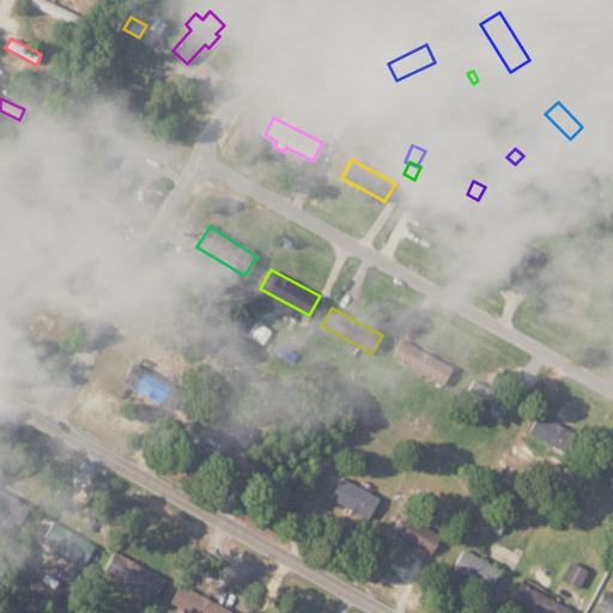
[(405,340),(454,366),(444,384),(394,358),(405,340)]
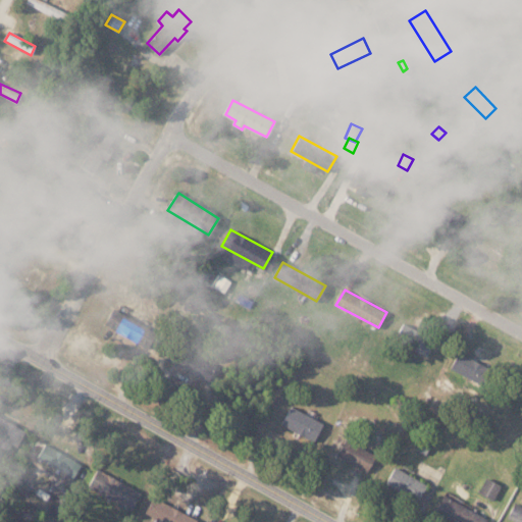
[(112,309),(155,333),(148,347),(105,323),(112,309)]
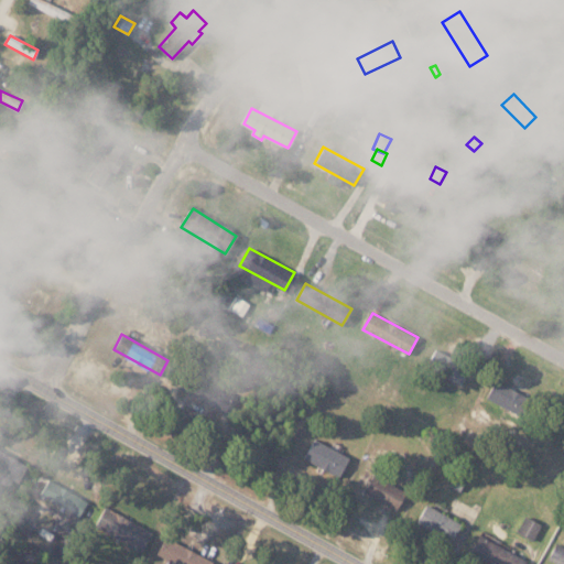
[(437,349),(469,368),(461,383),(429,366),(437,349)]
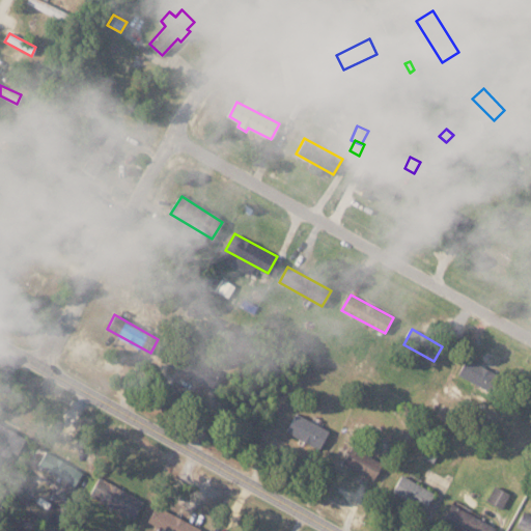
[(178,351),(219,374),(211,389),(169,366),(178,351)]
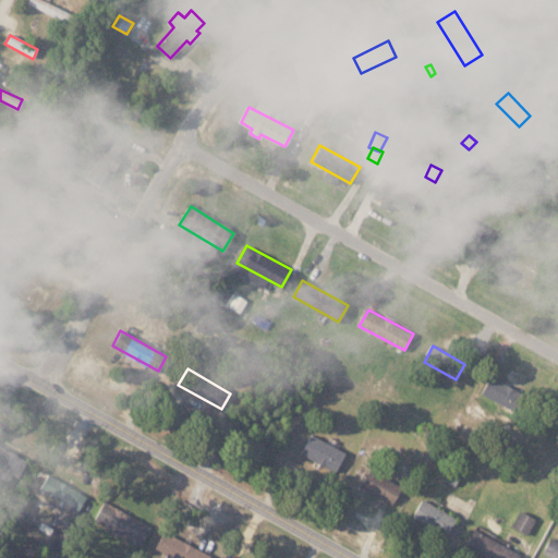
[(492,377),(525,395),(517,412),(483,393),(492,377)]
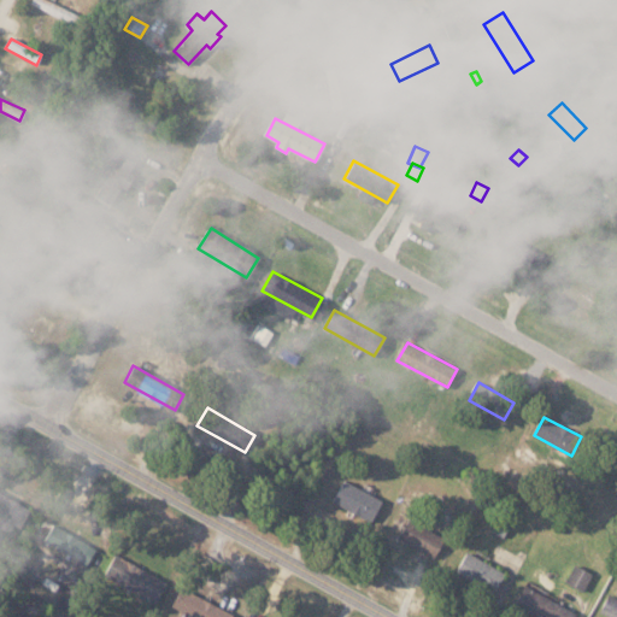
[(345,481),(382,501),(371,519),(334,499),(345,481)]
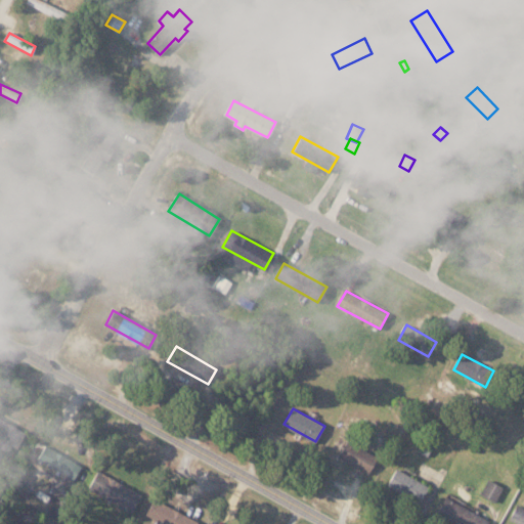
[(0,421),(24,433),(15,447),(10,445),(7,452),(0,448),(0,441),(1,440),(0,439),(0,421)]
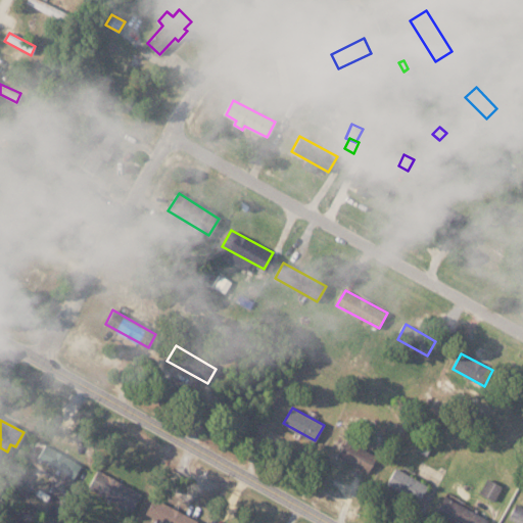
[(346,440),(377,457),(369,472),(338,456),(346,440)]
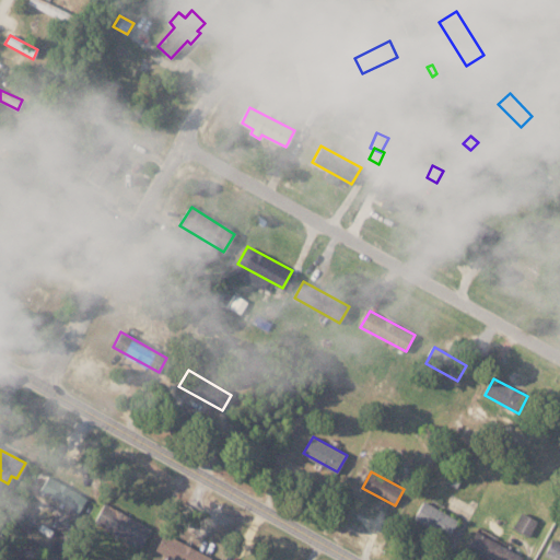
[(451,475),(463,481),(458,489),(447,482),(451,475)]
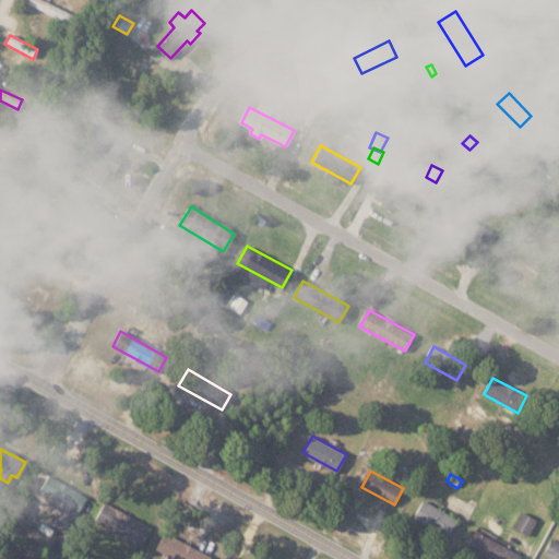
[(48,477),(84,496),(78,510),(40,490),(48,477)]
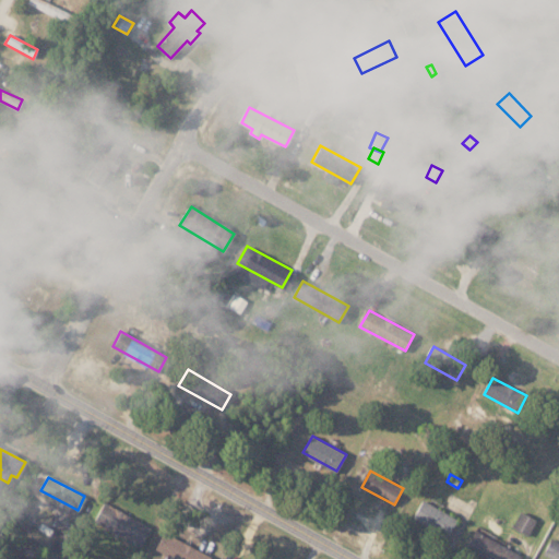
[(423,501),(456,521),(447,537),(413,518),(423,501)]
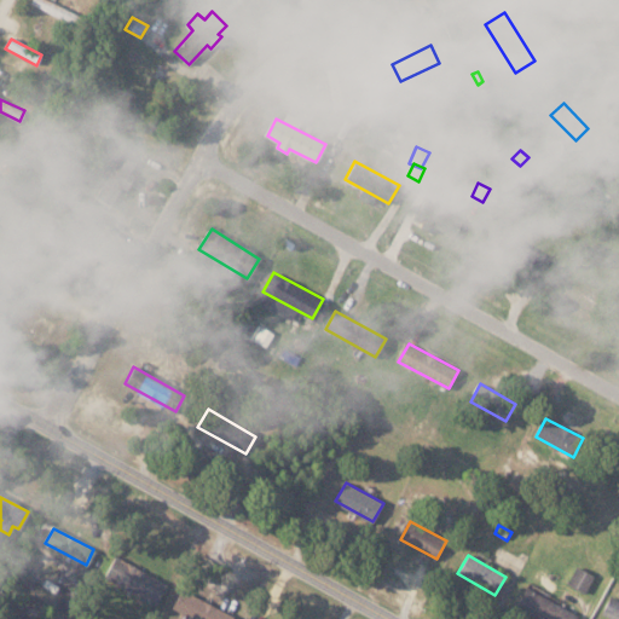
[(115,556),(166,585),(154,606),(104,577),(115,556)]
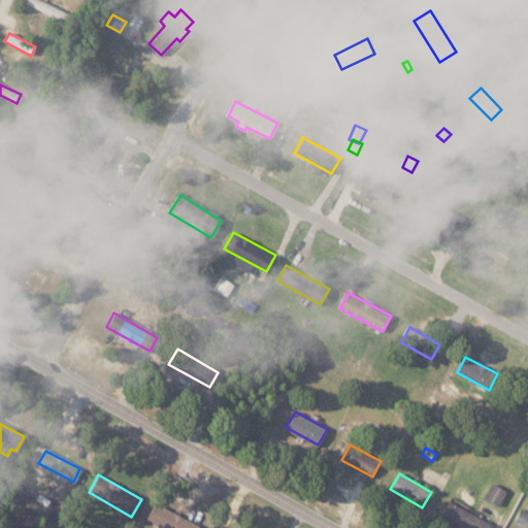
[(507,493),(499,506),(484,498),(492,484),(507,493)]
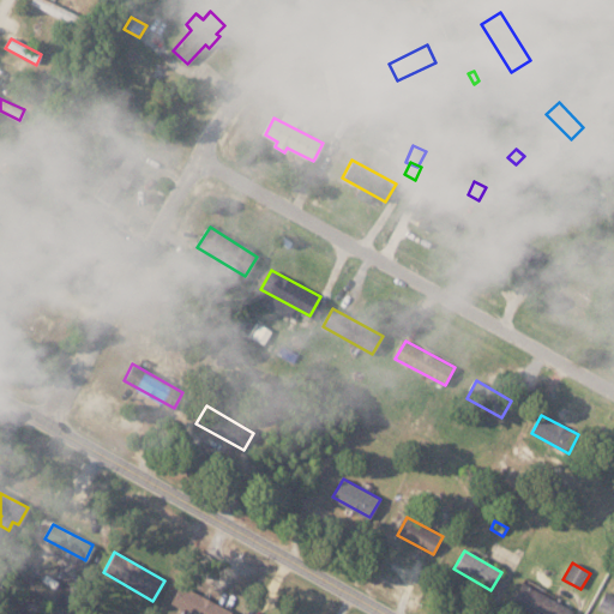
[(523,583),(573,611),(571,613),(535,613),(512,601),(523,583)]
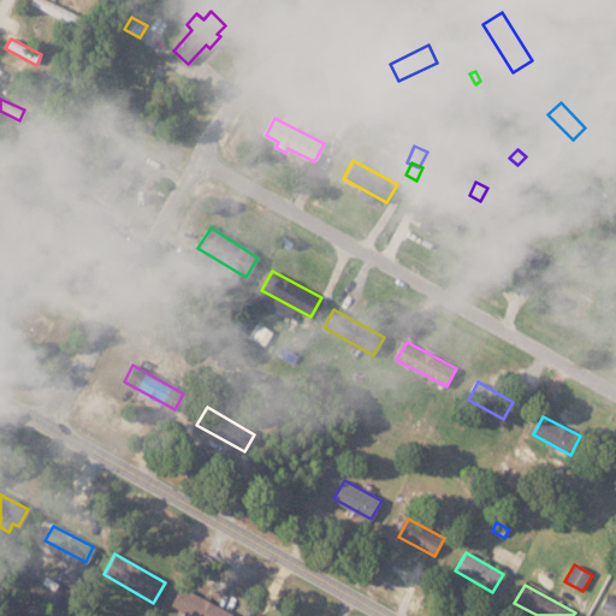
[(182,590),(229,614),(227,615),(191,615),(173,606),(182,590)]
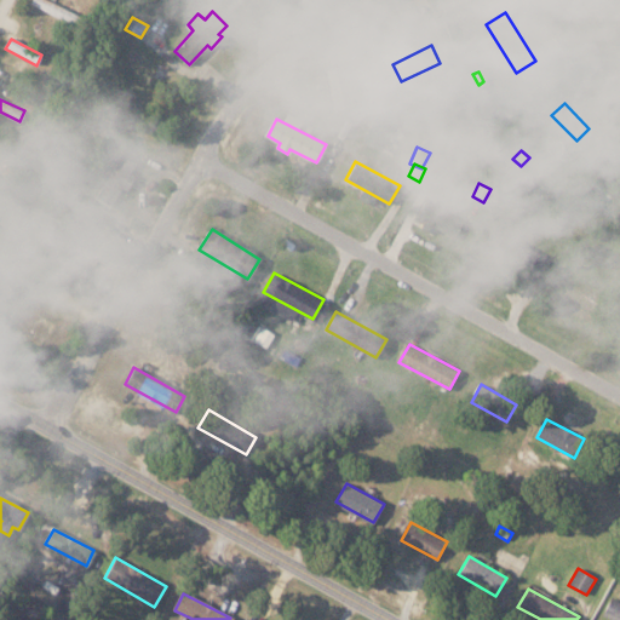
[(610,598),(619,603),(619,619),(612,619),(602,615),(610,598)]
